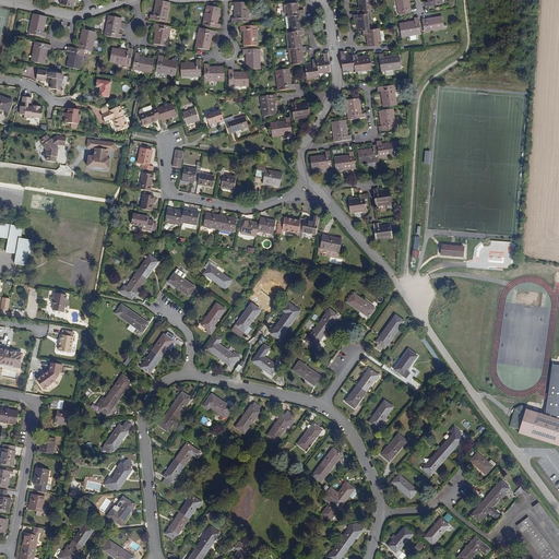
[(166,23),(169,2),(156,0),(155,8),(157,8),(157,10),(155,10),(153,16),(150,15),(150,20),(166,23)]
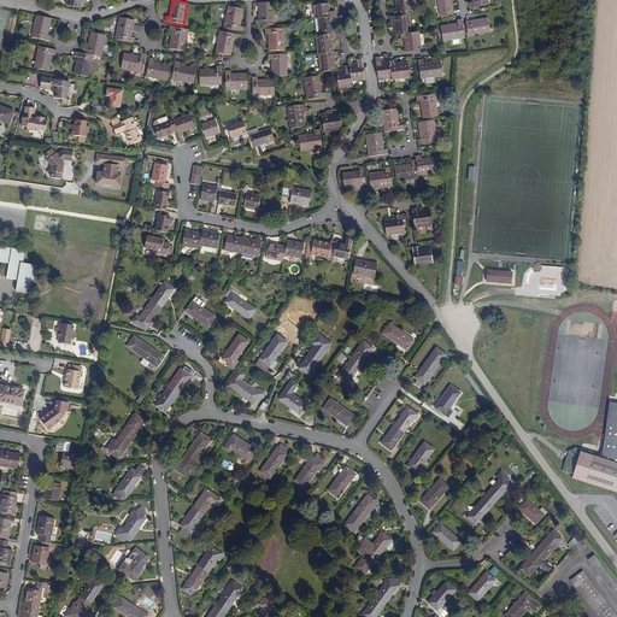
[(412,13),(410,0),(394,0),(395,3),(398,3),(399,5),(395,5),(397,11),(393,11),(393,16),(389,17),(391,22),(394,21),(395,25),(398,25),(398,28),(395,28),(397,34),(400,34),(400,39),(404,37),(405,42),(407,42),(409,45),(405,45),(406,51),(421,48),(419,43),(418,45),(417,36),(419,35),(419,31),(411,31),(409,15),(412,13)]
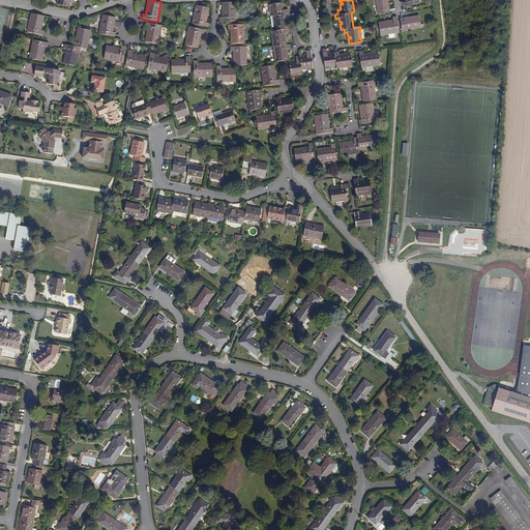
[(387,0),(376,0),(379,13),(390,12),(389,8),(388,8),(387,2),(386,2),(385,0),(387,0)]
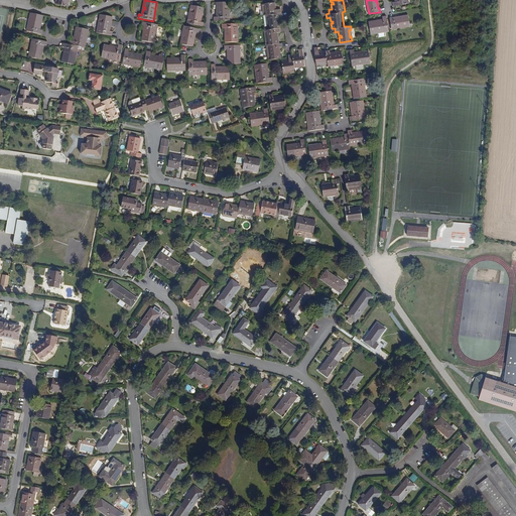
[(228,10),(228,2),(216,3),(216,10),(218,9),(219,11),(216,11),(216,17),(213,18),(214,21),(229,21),(229,17),(227,17),(227,10),(228,10)]
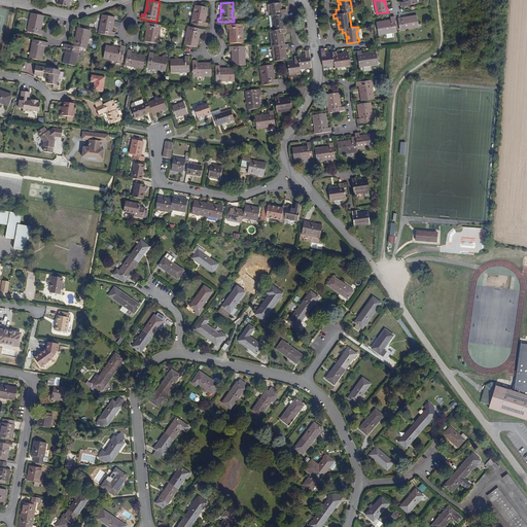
[(286,55),(285,49),(288,48),(287,44),(285,45),(284,41),(282,41),(282,39),(284,39),(283,34),(286,33),(284,18),(287,18),(287,13),(282,14),(281,3),(267,4),(268,12),(269,16),(271,15),(274,15),(275,27),(274,27),(274,31),(273,31),(274,42),(273,42),(273,46),(274,46),(276,58),(275,58),(275,62),(286,61),(286,57),(284,57),(283,55),(286,55)]
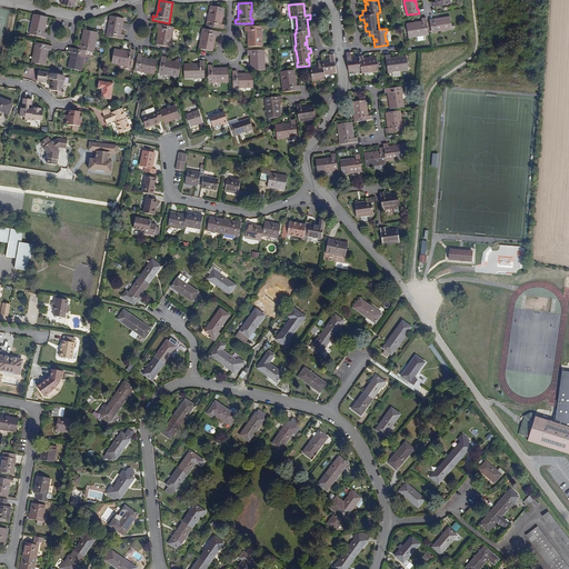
[(221,25),(222,18),(220,18),(220,16),(222,16),(225,9),(211,6),(207,26),(223,30),(225,25),(221,25)]
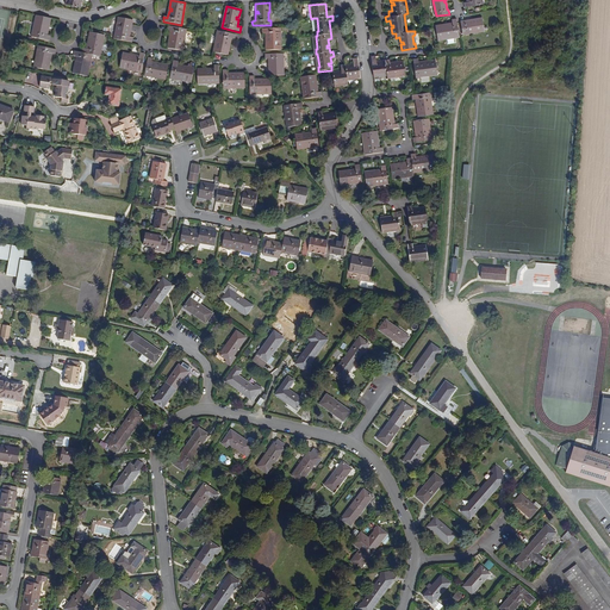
[(47,29),(47,26),(49,26),(50,18),(36,16),(35,24),(33,24),(31,37),(50,41),(51,36),(48,36),(49,29),(47,29)]
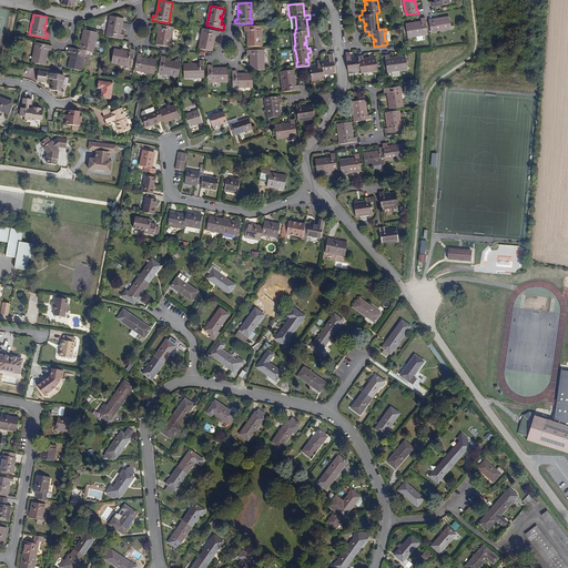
[(122,27),(123,19),(111,17),(110,24),(111,24),(109,37),(123,40),(124,36),(121,34),(122,29),(119,29),(120,27),(122,27)]
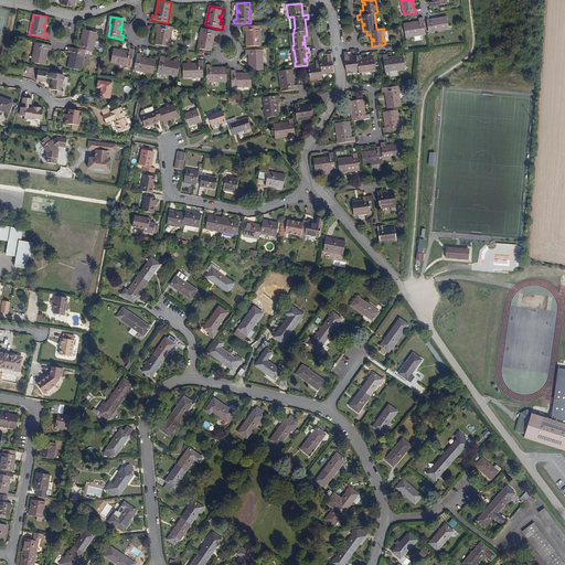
[(425,32),(423,17),(418,18),(418,21),(413,22),(413,24),(412,24),(411,22),(403,23),(405,36),(413,35),(413,34),(425,32)]
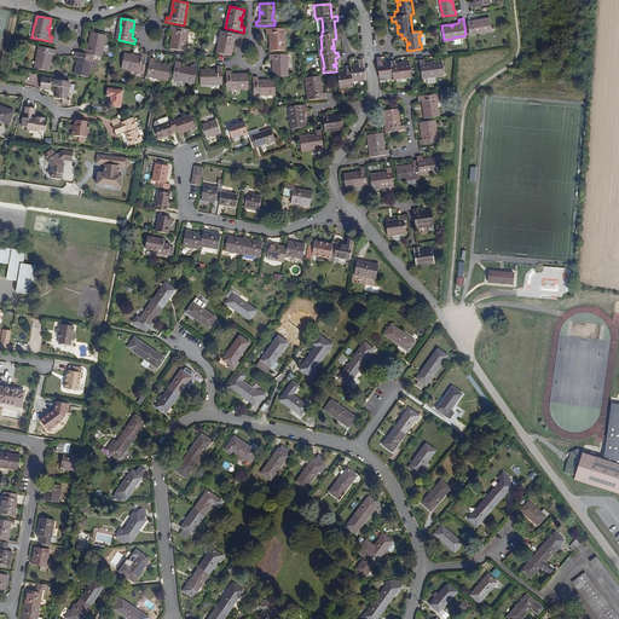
[(491,30),(490,18),(481,19),(481,22),(479,23),(479,19),(472,21),(467,21),(469,35),(474,34),(474,33),(491,30)]
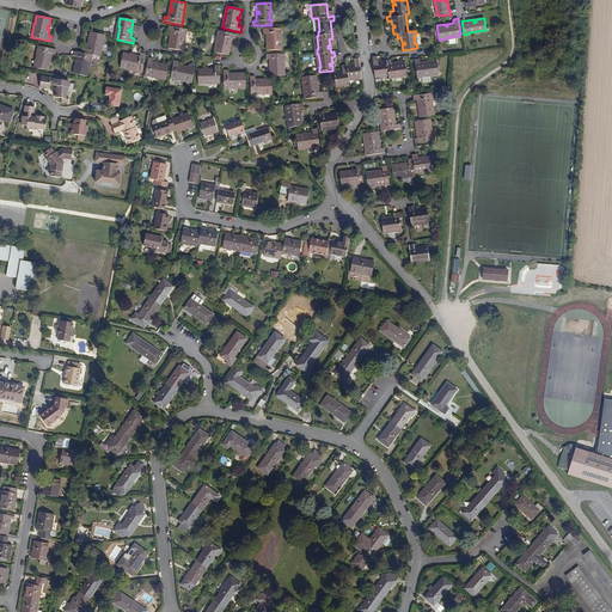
[(183,51),(188,30),(169,26),(167,31),(172,31),(171,38),(173,38),(172,41),(170,40),(169,49),(183,51)]
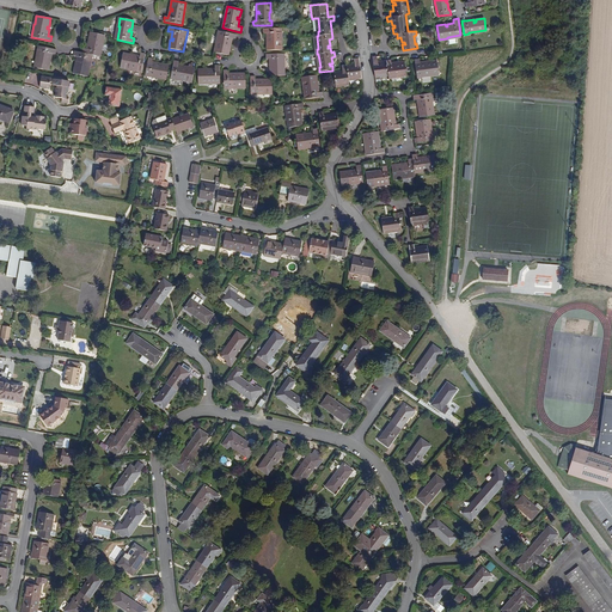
[(282,50),(281,29),(263,29),(263,34),(267,34),(267,41),(269,41),(269,43),(267,43),(267,51),(282,50)]
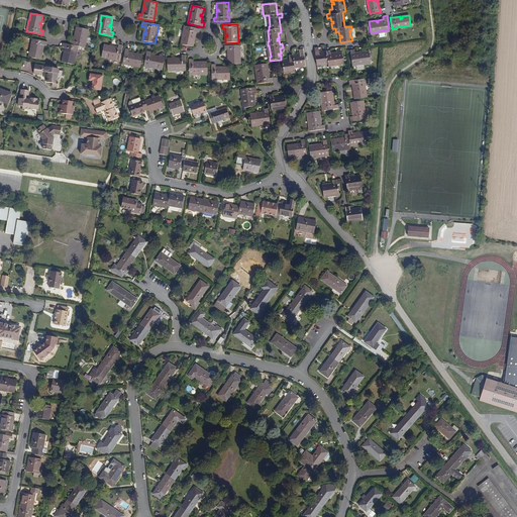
[(195,38),(196,32),(199,33),(200,29),(185,26),(181,44),(193,46),(195,40),(192,39),(193,37),(195,38)]
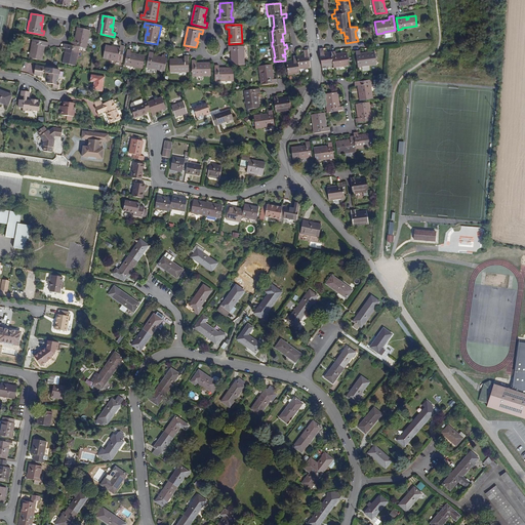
[(86,48),(90,30),(77,28),(74,42),(71,42),(71,45),(64,44),(63,48),(66,49),(65,54),(67,54),(67,56),(65,56),(63,64),(75,66),(77,58),(75,58),(77,51),(79,51),(79,47),(86,48)]
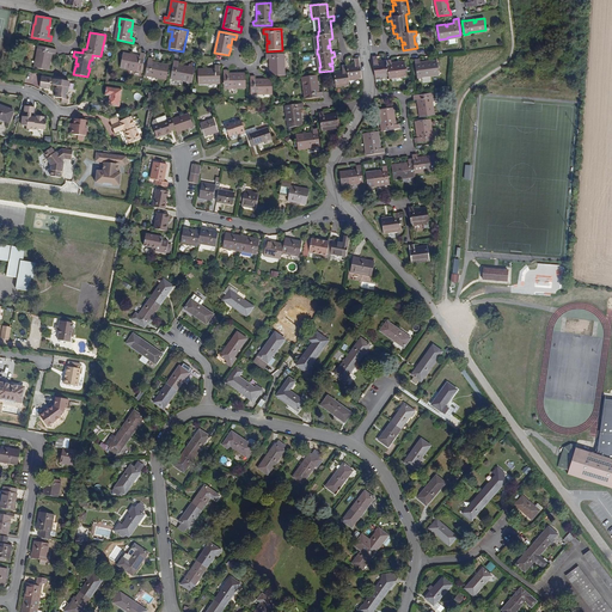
[(56,54),(56,50),(38,47),(37,50),(40,51),(38,60),(36,60),(34,68),(49,71),(50,62),(48,62),(48,60),(50,61),(51,54),(56,54)]
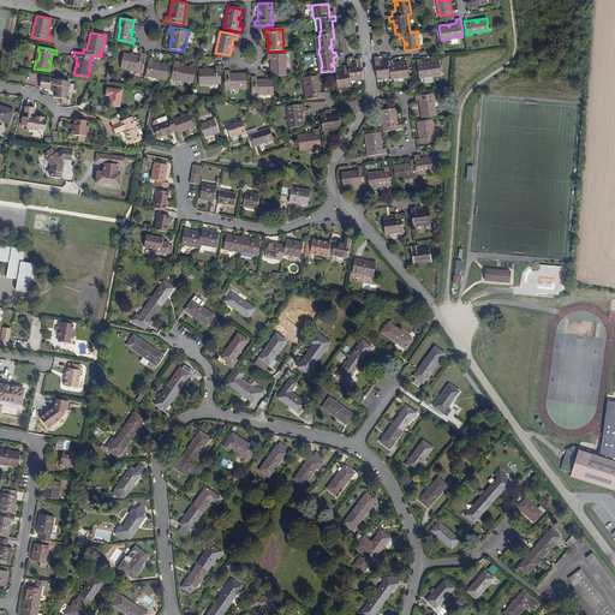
[(143,72),(147,54),(142,53),(141,57),(135,55),(133,58),(132,58),(132,55),(124,54),(121,67),(130,69),(130,67),(138,69),(138,71),(143,72)]
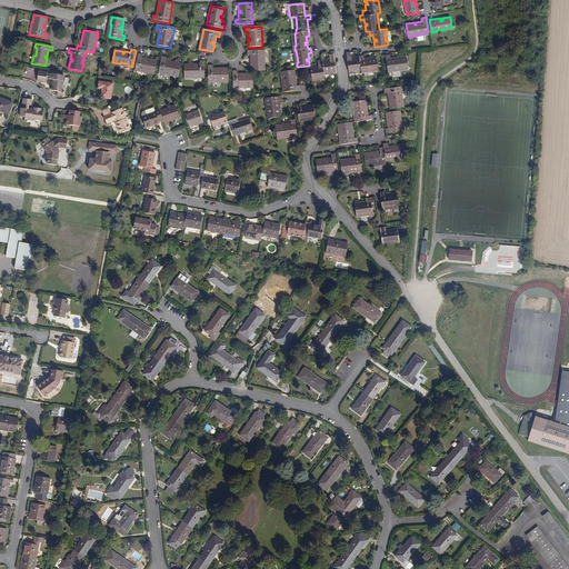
[(265,70),(265,50),(247,50),(247,56),(250,55),(251,61),(253,61),(253,63),(251,63),(251,71),(265,70)]
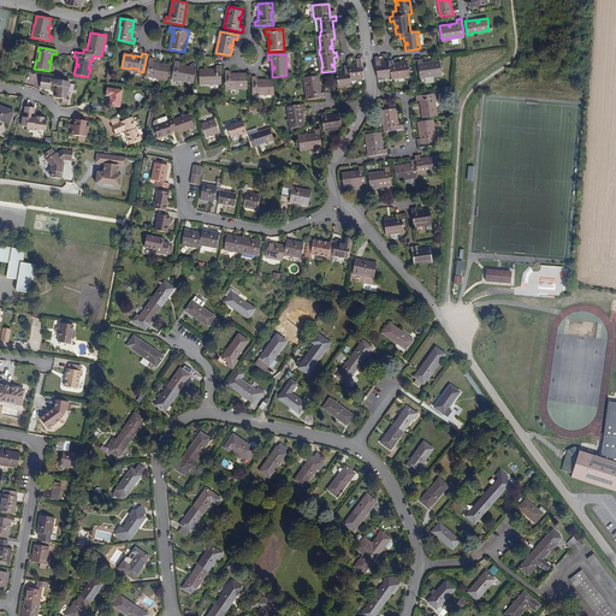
[(408,75),(407,61),(402,63),(402,65),(400,65),(400,63),(394,64),(394,60),(389,60),(389,61),(381,63),(381,64),(379,64),(379,61),(379,57),(374,57),(377,77),(383,77),(391,76),(391,78),(395,78),(395,76),(403,75),(403,76),(408,75)]
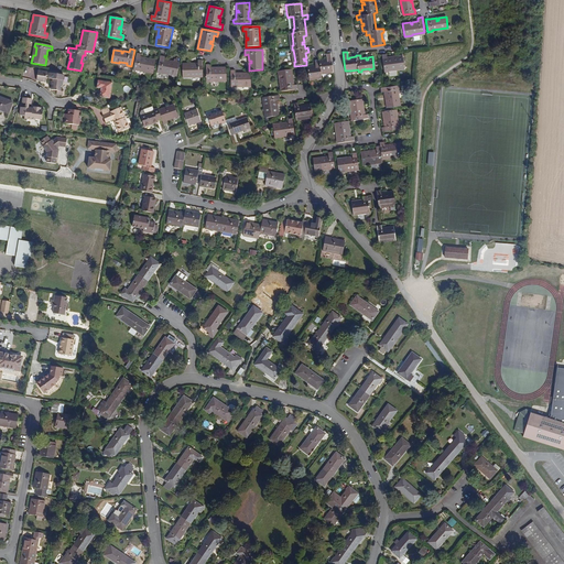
[(154,73),(156,61),(149,58),(149,60),(147,60),(147,58),(140,57),(141,54),(137,53),(133,69),(138,71),(138,68),(145,69),(145,72),(154,73)]
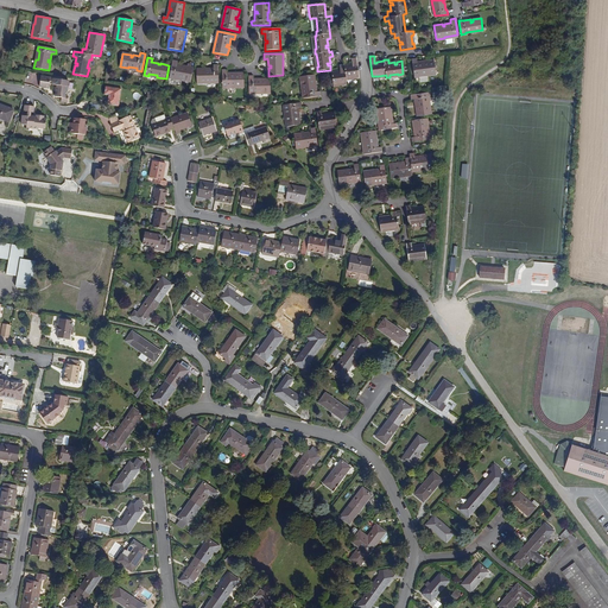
[(359,78),(356,58),(352,58),(353,64),(343,65),(339,65),(340,71),(340,75),(337,75),(337,73),(331,73),(334,88),(346,87),(346,81),(354,80),(354,78),(359,78)]
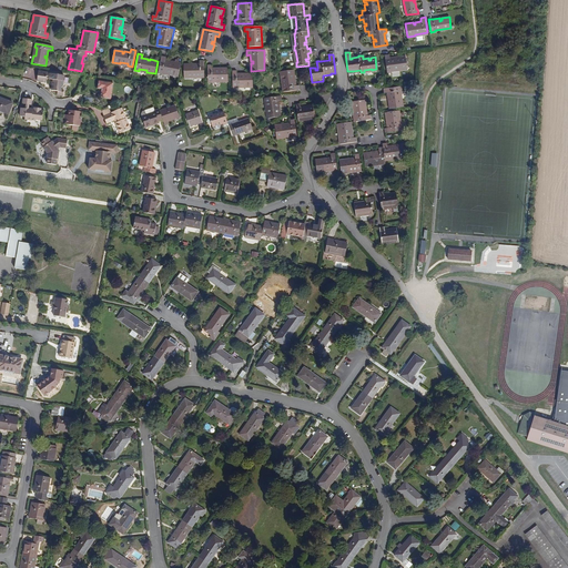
[(407,69),(405,56),(398,57),(398,59),(396,59),(396,57),(389,58),(388,54),(385,54),(387,72),(391,72),(391,69),(398,69),(399,70),(407,69)]
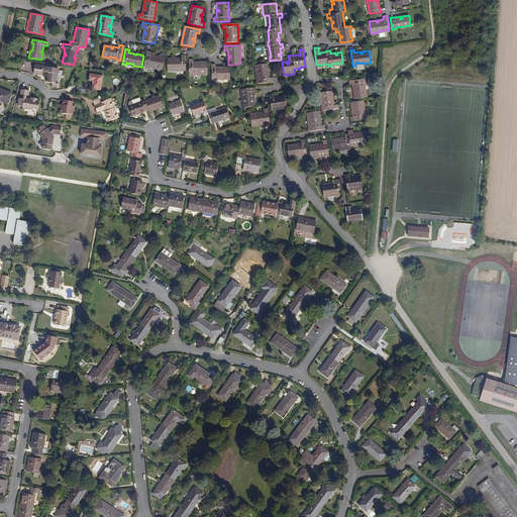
[(163,70),(165,58),(158,57),(158,59),(156,59),(156,56),(150,55),(150,52),(147,52),(144,67),(163,70)]
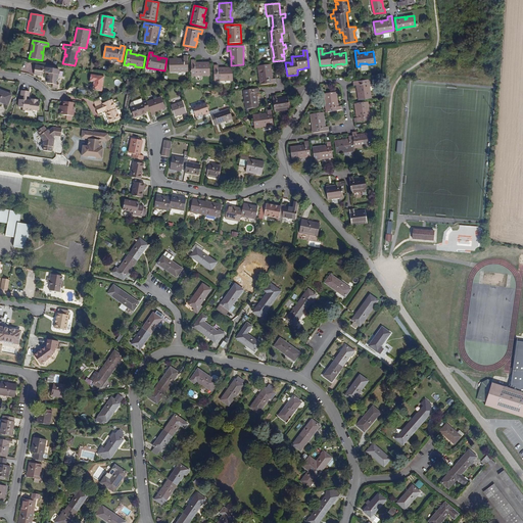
[(188,72),(188,56),(184,56),(184,59),(178,59),(178,61),(176,61),(176,59),(169,59),(169,72),(188,72)]
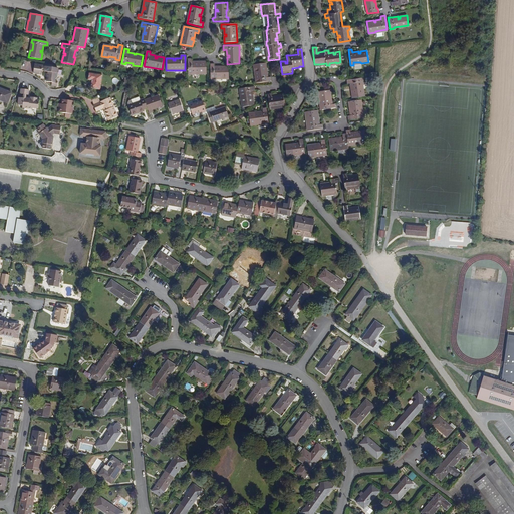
[(206,73),(206,62),(191,62),(191,59),(188,59),(188,74),(199,74),(199,73),(206,73)]
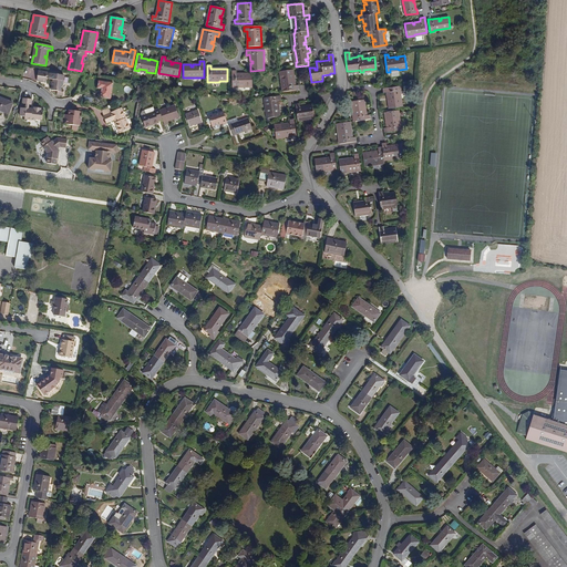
[(295,79),(292,70),(280,72),(281,80),(282,80),(285,92),(299,90),(298,85),(296,86),(295,80),(292,81),(291,79),(295,79)]
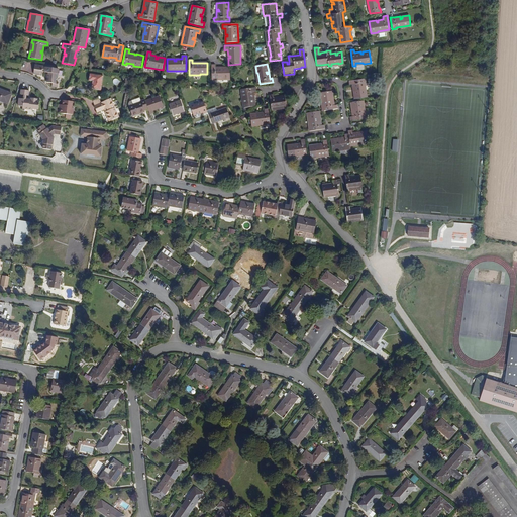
[(58,79),(60,69),(35,65),(33,74),(41,75),(42,70),(44,70),(46,70),(46,72),(48,73),(47,78),(49,78),(48,83),(53,83),(52,87),(58,88),(59,82),(57,82),(57,79),(58,79)]
